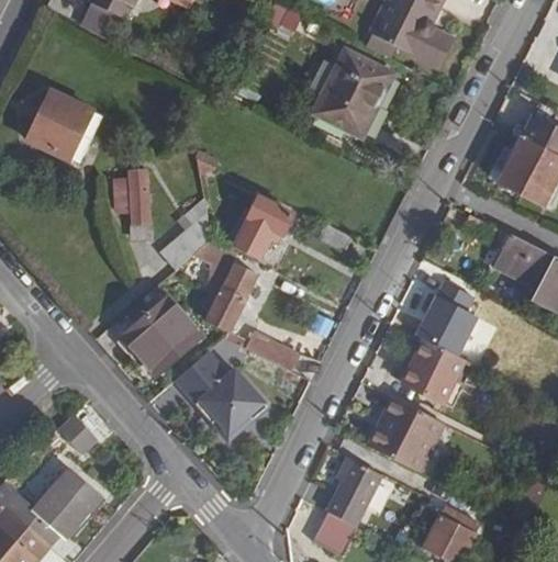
[(188,0),(87,0),(123,18),(132,0),(170,0),(185,7),(188,0)]
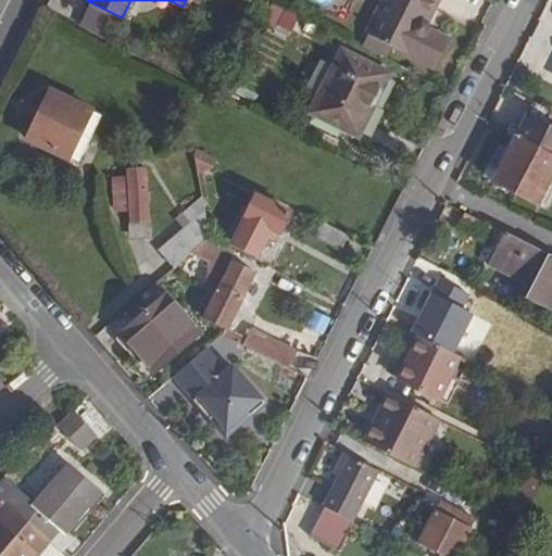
[(429,0),(379,0),(364,32),(387,43),(429,64),(443,37),(427,28),(427,27),(427,26),(426,25),(426,24),(425,23),(425,22),(424,21),(423,21),(422,20),(422,19),(421,19),(429,0)]
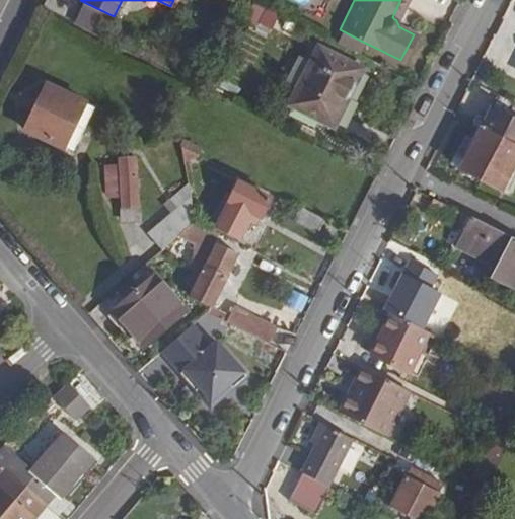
[(276,12),(252,1),(245,14),(269,26),(276,12)]
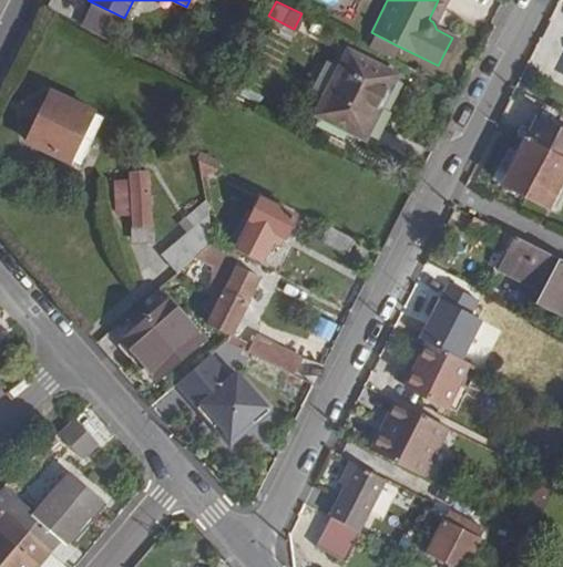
[(124,18),(96,4),(84,28),(112,42),(124,18)]
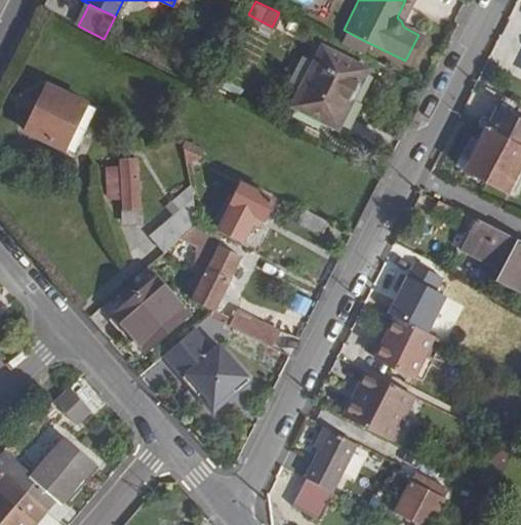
[(365,41),(344,30),(337,42),(359,53),(365,41)]
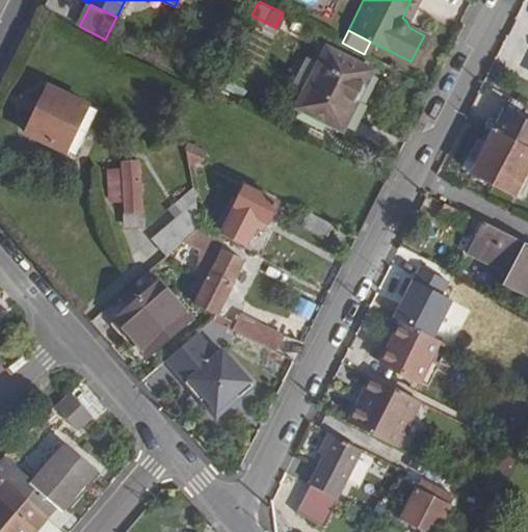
[(368,71),(323,48),(295,107),(339,129),(368,71)]
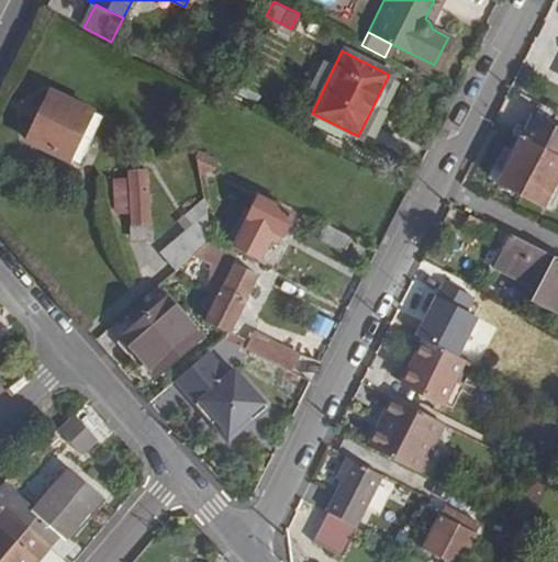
[(90,111),(48,90),(23,141),(67,159),(90,111)]
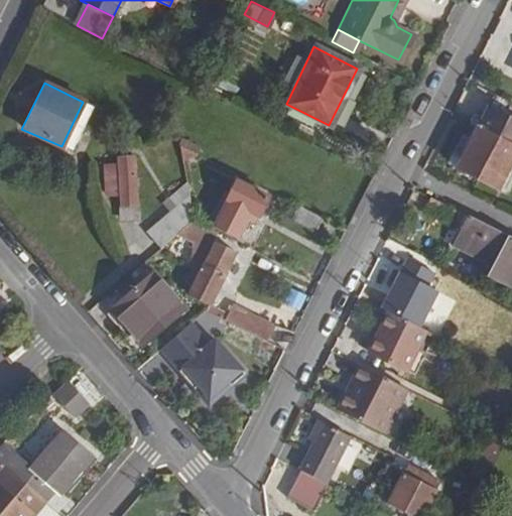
[(511,155),(511,122),(487,109),(474,133),(465,152),(456,169),(495,189),(511,155)]
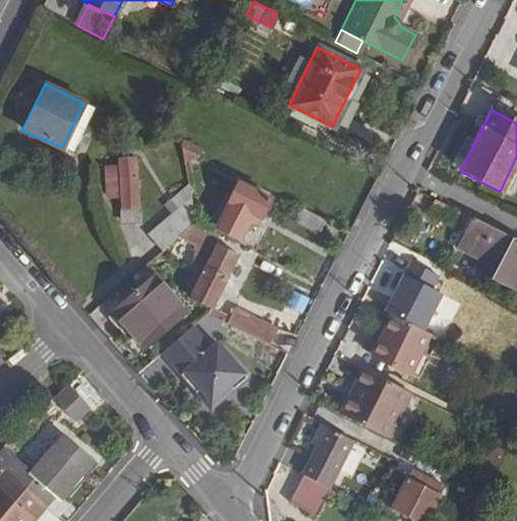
[(460,149),(469,154),(478,134),(469,130),(460,149)]
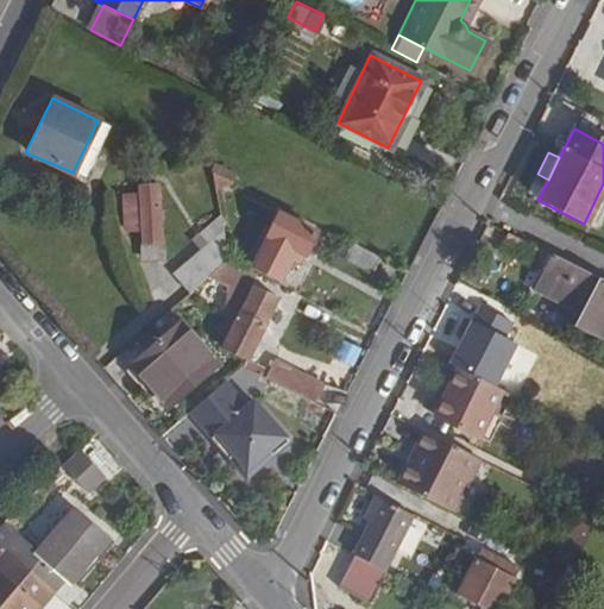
[(215,163),(211,171),(232,182),(233,183),(238,174),(215,163)]
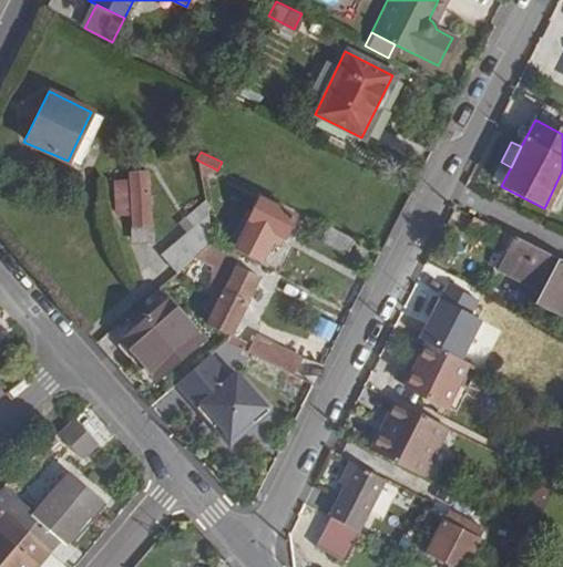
[(216,169),(196,160),(200,177),(216,169)]
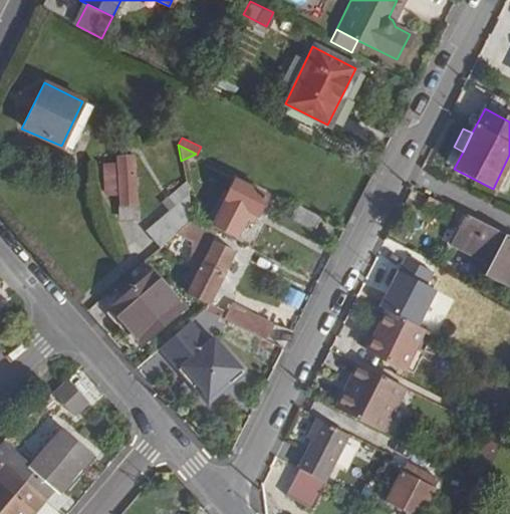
[(107,164),(108,168),(101,168),(103,196),(118,196),(119,218),(135,217),(132,158),(116,159),(116,163),(107,164)]
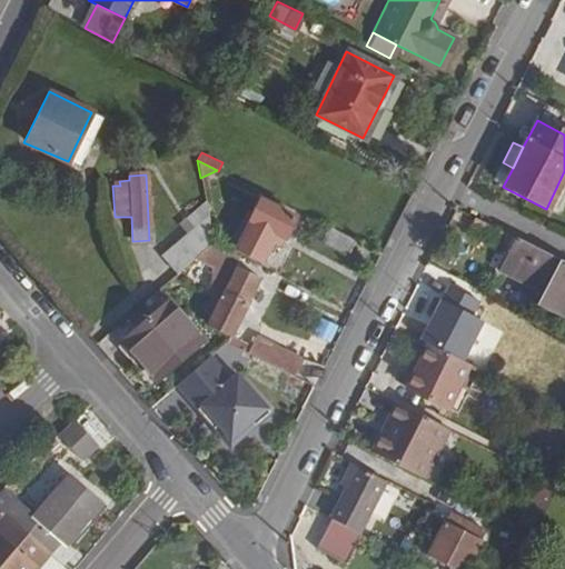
[(236,248),(261,260),(275,235),(277,229),(286,232),(294,216),(260,200),(236,248)]
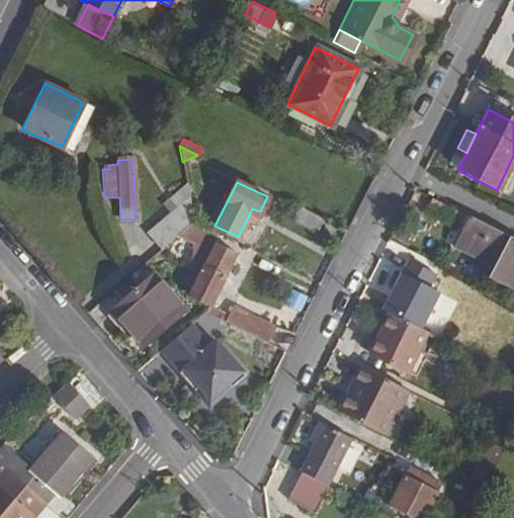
[(170,210),(145,233),(159,249),(160,249),(177,234),(191,222),(185,185),(164,203),(170,210)]
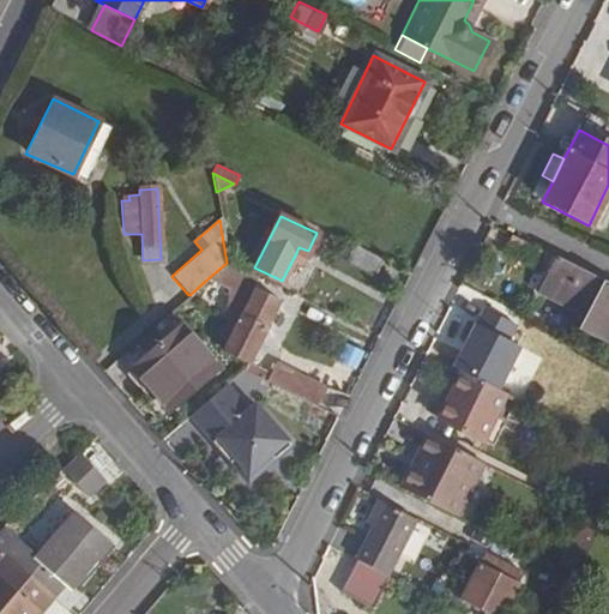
[(504,251),(541,270),(548,256),(511,238),(504,251)]
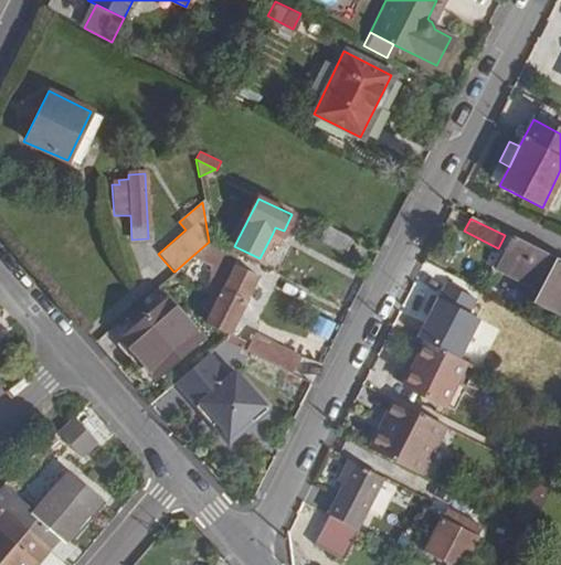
[(317,240),(343,253),(351,238),(325,224),(317,240)]
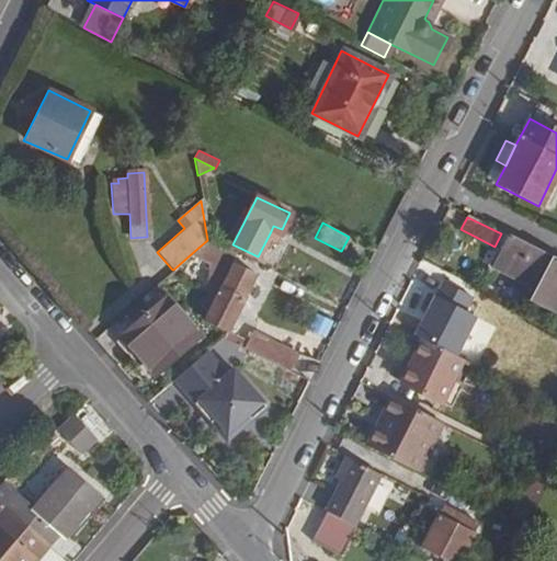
[(531,300),(556,315),(556,313),(556,261),(508,237),(492,268),(536,290),(531,300)]
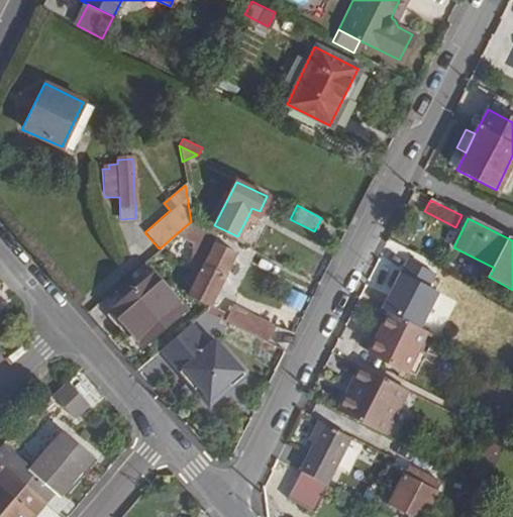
[(191,221),(177,233),(160,248),(189,264),(190,241),(191,221)]
